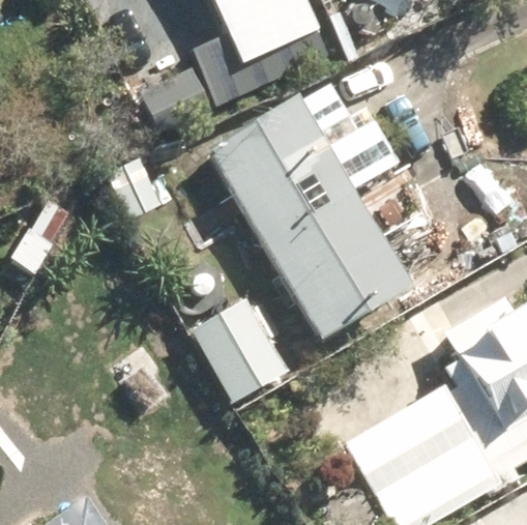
[(213,0),(243,62),(321,26),(309,0),(213,0)]
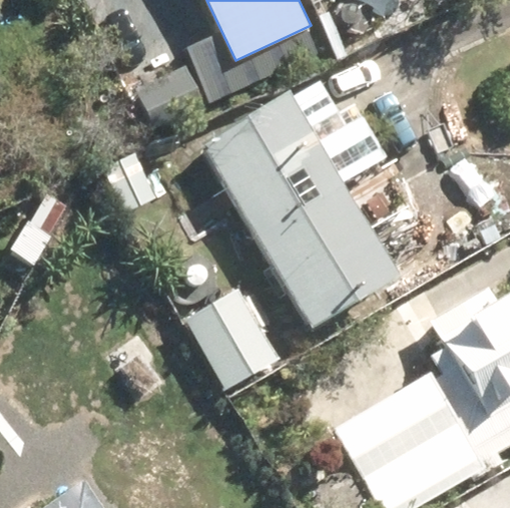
[(184,67),(136,91),(157,134),(206,108),(184,67)]
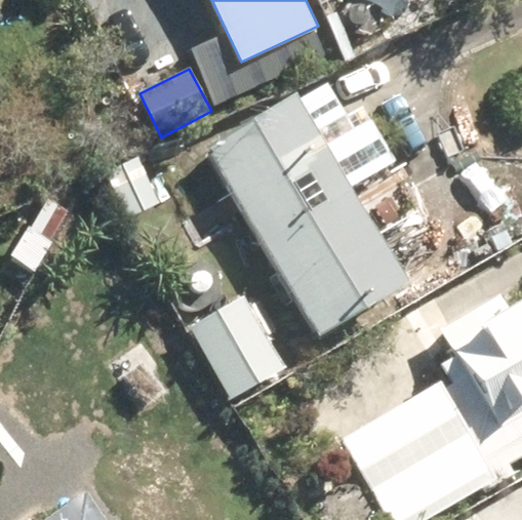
[(299,301),(270,319),(286,347),(315,330),(322,341),(411,288),(352,190),(397,162),(372,120),(354,132),(327,87),(302,103),(296,94),(208,148),(299,301)]
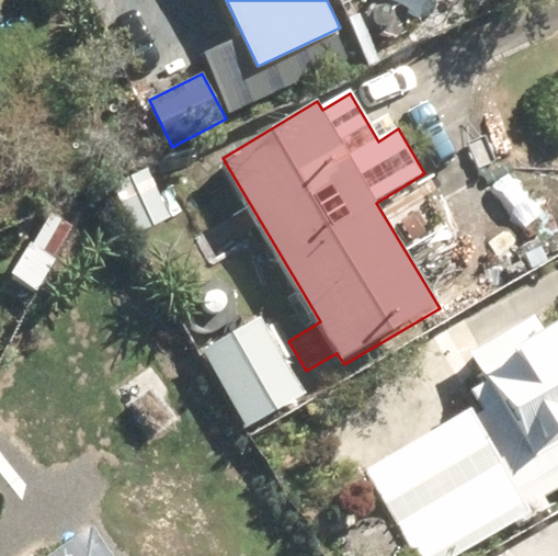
[(557,321),(544,331),(533,315),(473,351),(504,405),(468,427),(510,499),(546,478),(555,494),(557,491),(557,321)]
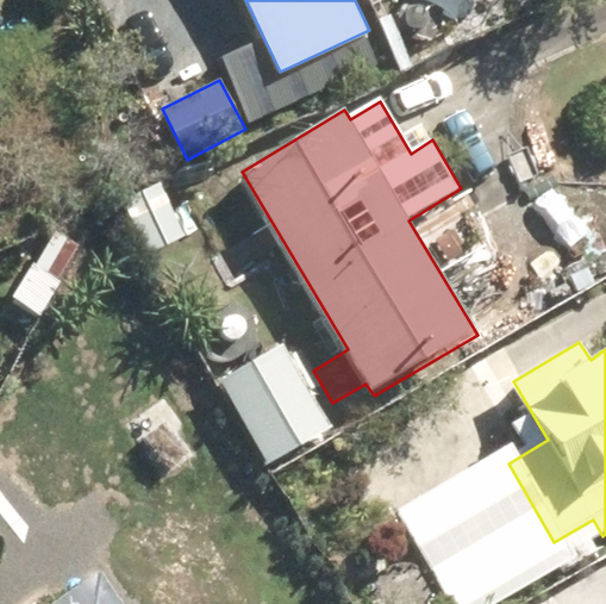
[(283,349),(224,381),(269,461),(328,429),(283,349)]
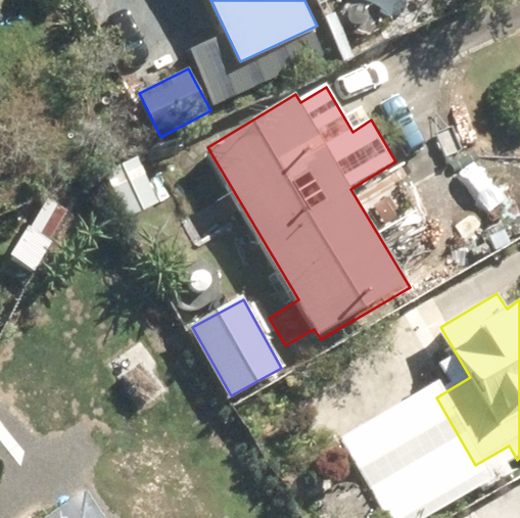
[(428,393),(350,437),(396,517),(424,517),(481,484),(428,393)]
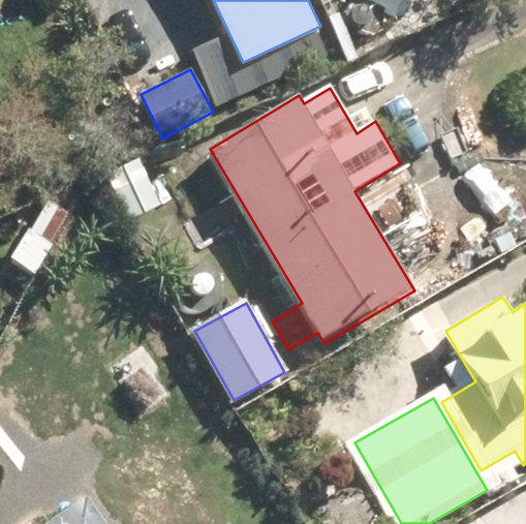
[(44,523),(97,523),(80,499),(44,523)]
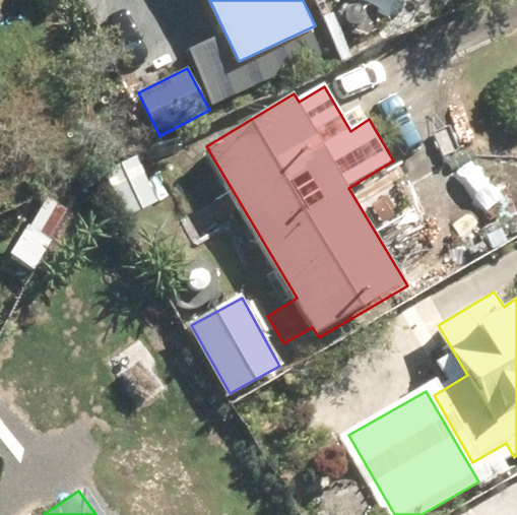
All buildings are outlined.
